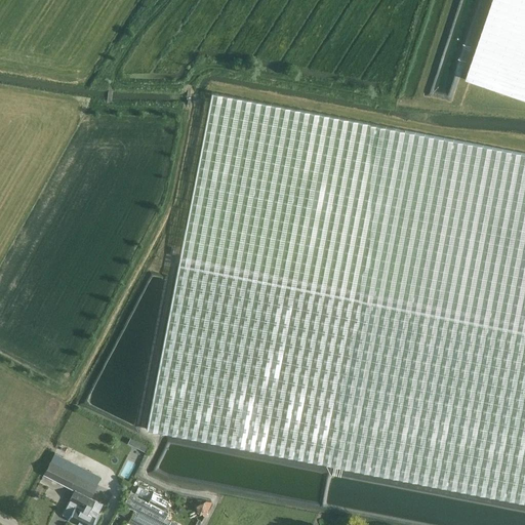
[(472,64),(466,79),(524,98),(524,0),(492,0),(478,43),(472,64)]
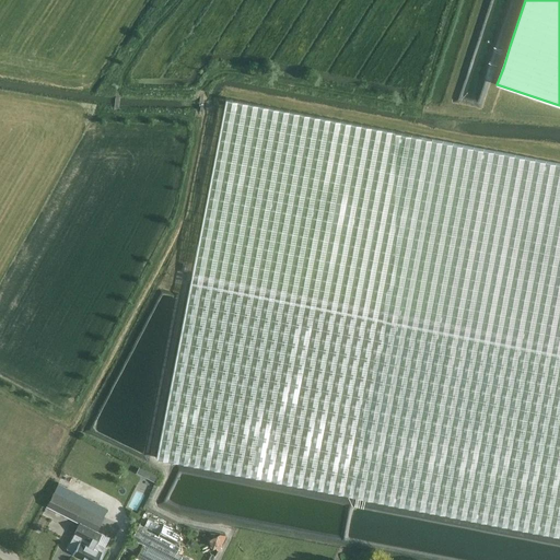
[(559,163),(225,100),(156,458),(559,535),(559,163)]
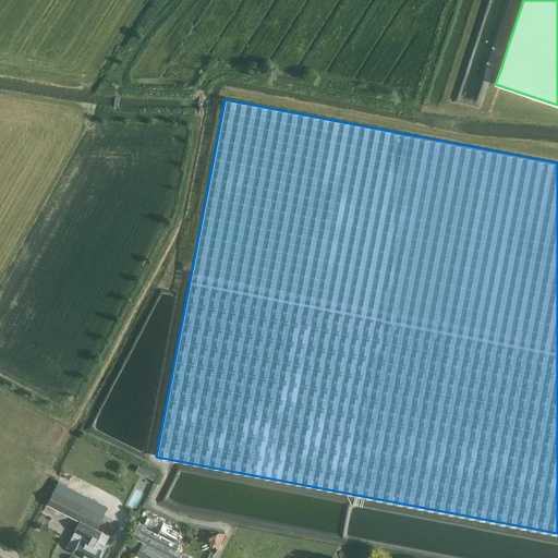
[(40,513),(52,520),(58,510),(80,522),(72,536),(80,540),(73,552),(84,557),(97,557),(101,550),(88,543),(89,541),(95,544),(101,532),(96,530),(104,516),(52,490),(40,513)]
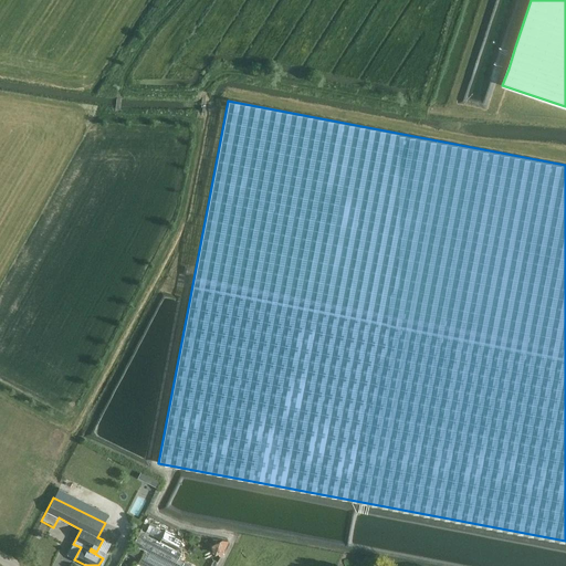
[(165,540),(177,546),(180,540),(168,533),(165,540)]
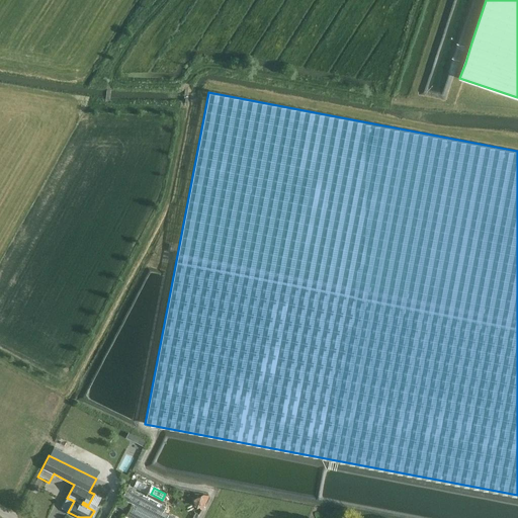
[(159,517),(133,504),(126,515),(132,517),(159,517)]
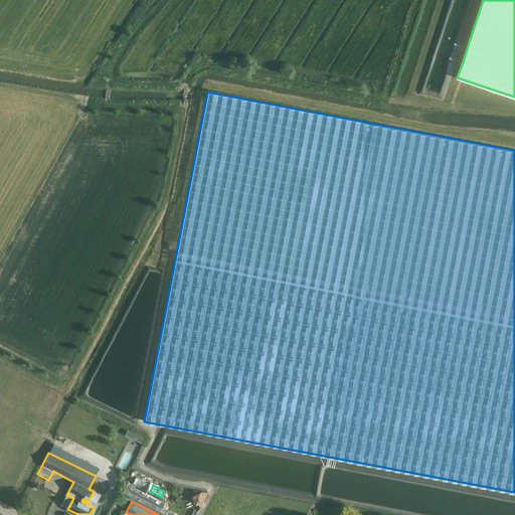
All buildings are outlined.
